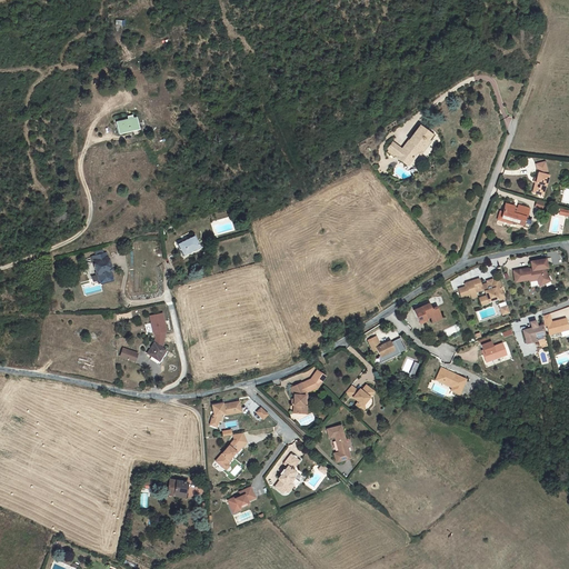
[(128,119),(116,122),(119,135),(132,131),(139,129),(138,123),(137,117),(132,118),(132,116),(128,117),(128,119)]
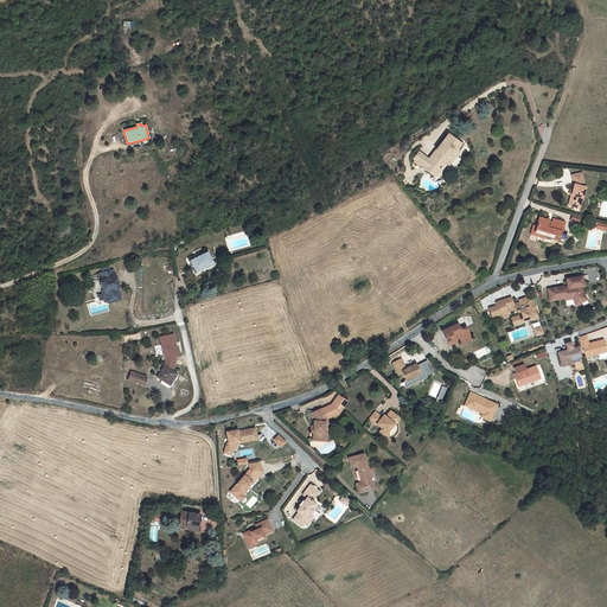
[(414,159),(415,160),(421,165),(423,166),(423,167),(425,165),(429,168),(433,165),(440,170),(445,163),(447,164),(462,144),(459,140),(458,141),(447,134),(428,159),(419,152),(414,159)]
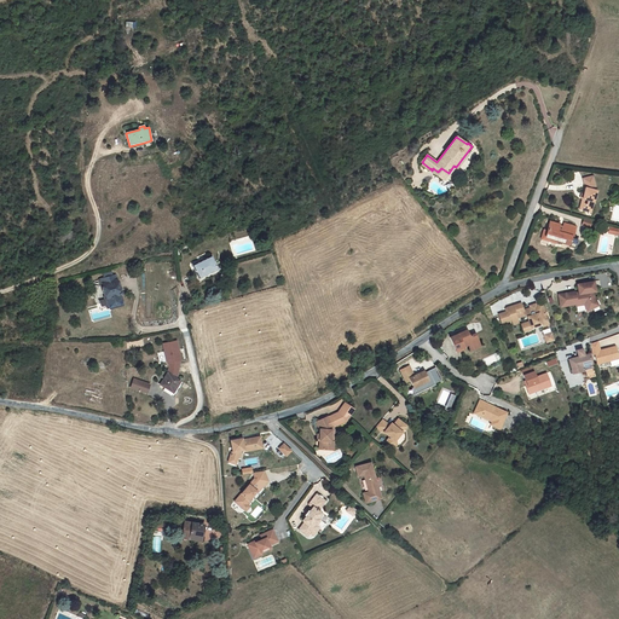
[(432,169),(431,171),(444,180),(449,173),(441,168),(438,172),(433,168),(432,171),(432,169)]
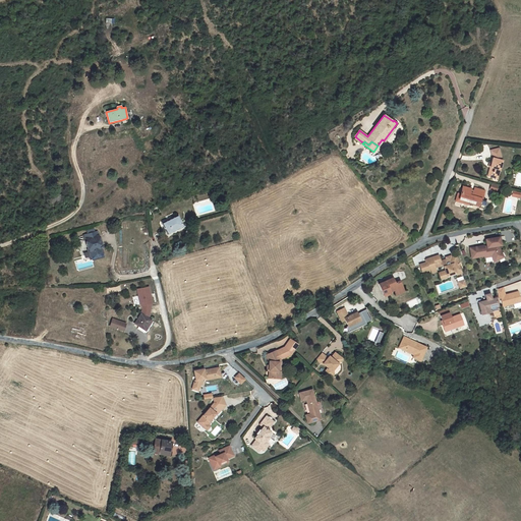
[(490,167),(487,176),(493,177),(495,173),(499,174),(502,161),(499,149),(490,151),(493,158),(491,164),(490,167)]
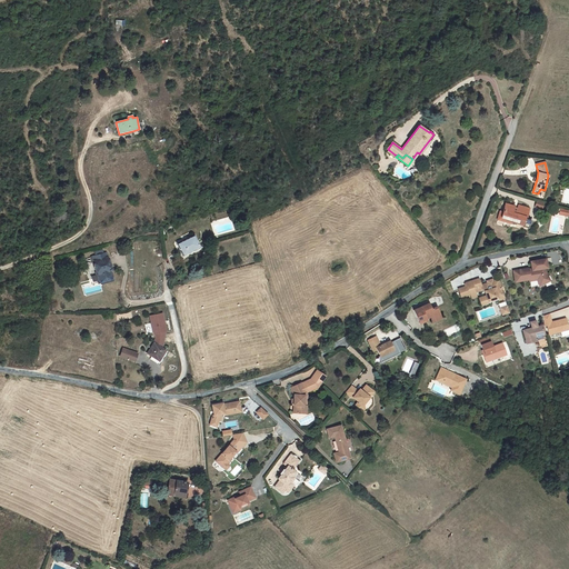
[(506,203),(503,212),(501,217),(507,219),(506,221),(512,223),(512,220),(517,222),(516,223),(522,225),(523,223),(525,223),(523,227),(528,229),(531,220),(525,218),(525,217),(527,217),(529,209),(518,206),(518,209),(515,208),(515,207),(506,203)]
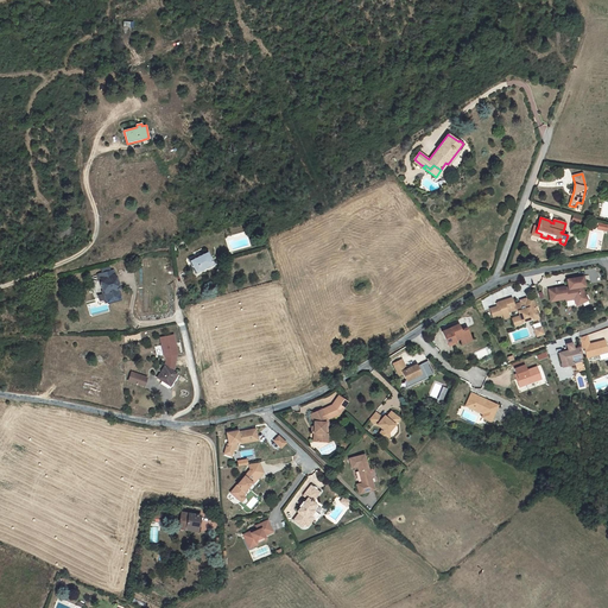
[(58,227),(58,238),(73,238),(73,227),(58,227)]
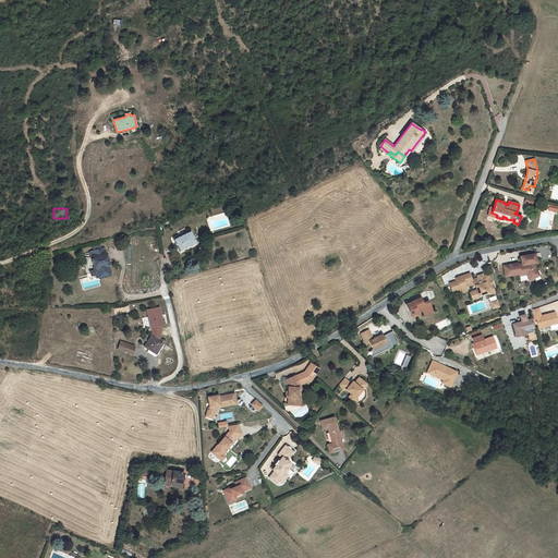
[(173,239),(180,251),(196,242),(191,231),(173,239)]
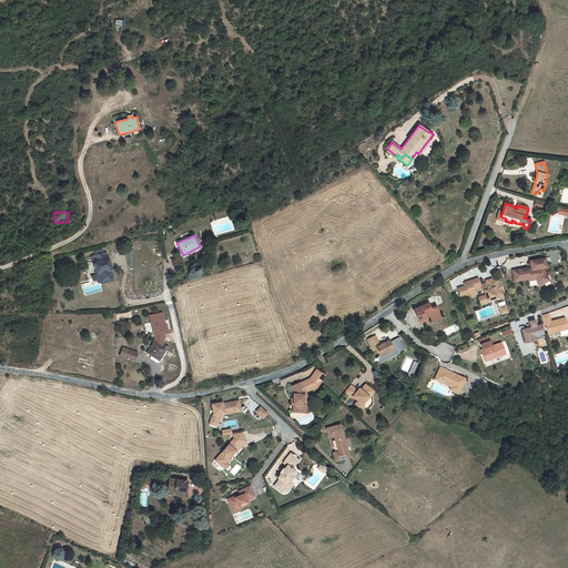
[(114,281),(107,252),(91,256),(100,284),(114,281)]
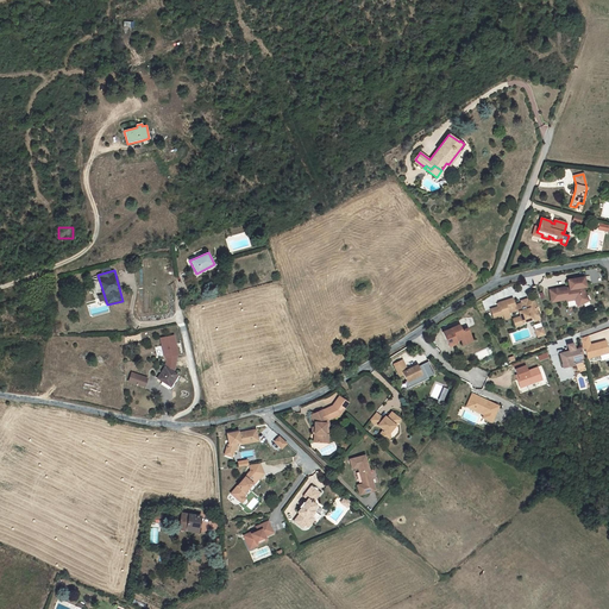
[(586,296),(582,288),(585,287),(584,277),(567,280),(570,288),(565,288),(565,287),(556,289),(557,301),(567,299),(567,301),(575,300),(577,303),(583,301),(582,299),(586,296)]
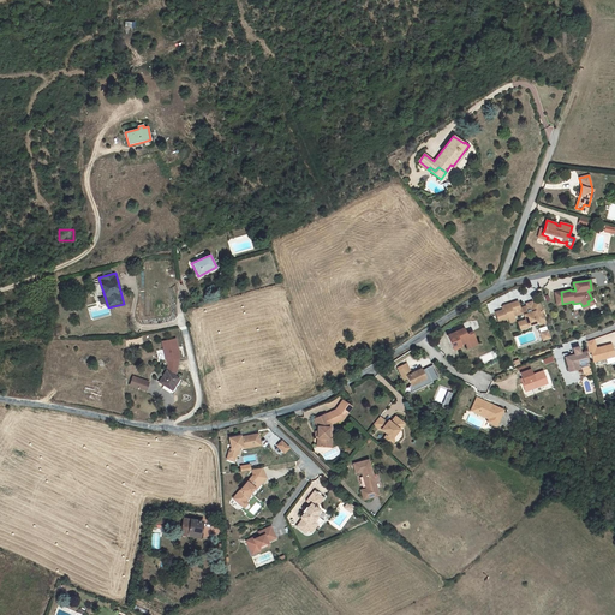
[(589,304),(583,306),(583,309),(595,304),(592,299),(587,302),(589,304)]
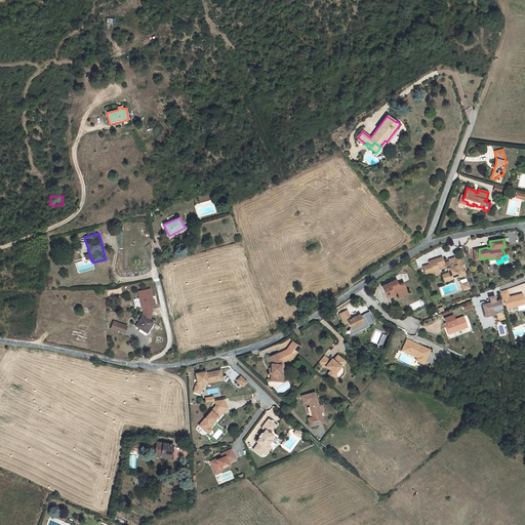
[(463,271),(459,257),(454,259),(455,260),(450,263),(450,260),(449,260),(444,263),(442,257),(430,261),(431,264),(433,270),(434,270),(434,271),(435,275),(440,274),(438,270),(445,268),(447,269),(448,273),(442,275),(444,282),(450,279),(450,278),(459,275),(458,272),(463,271)]
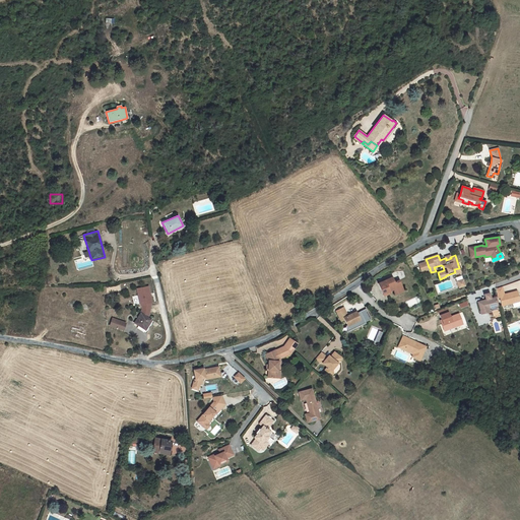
[(427,261),(418,264),(421,271),(430,268),(430,267),(429,267),(427,261)]
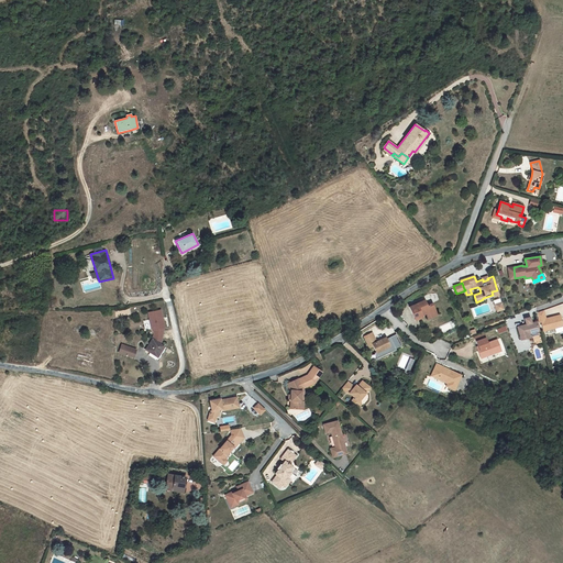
[(483,299),(498,295),(497,290),(492,291),(493,295),(483,298),(483,299)]
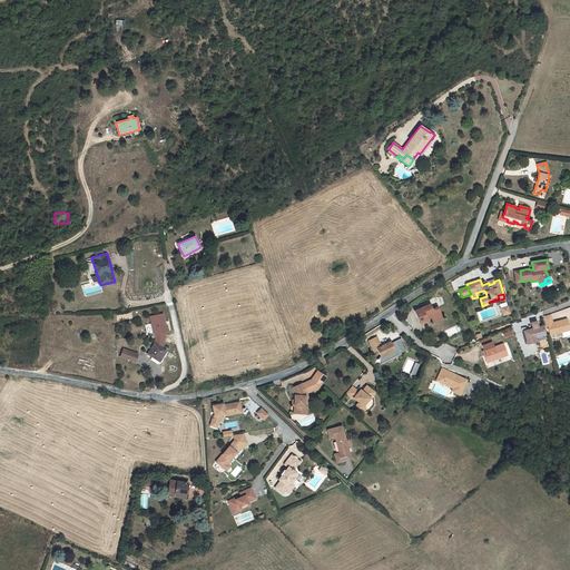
[(432,310),(430,304),(414,311),(420,324),(428,321),(426,318),(431,317),(432,318),(441,314),(438,307),(432,310)]
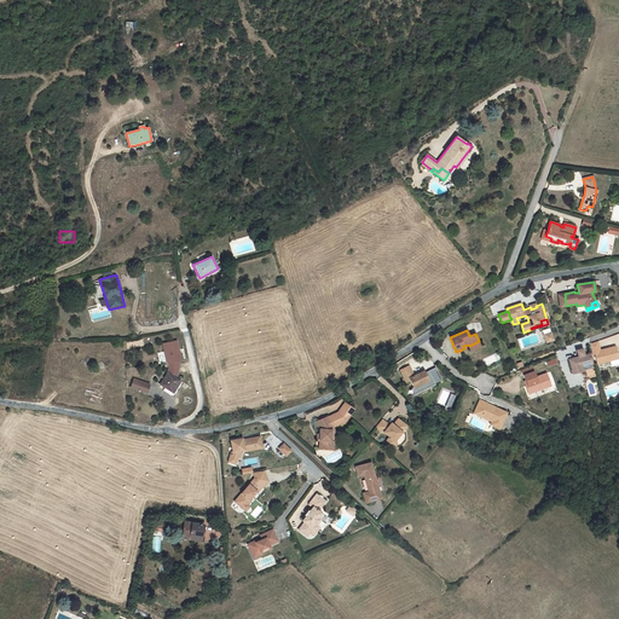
[(168,372),(177,379),(180,360),(177,341),(163,343),(167,363),(168,363),(169,368),(168,372)]
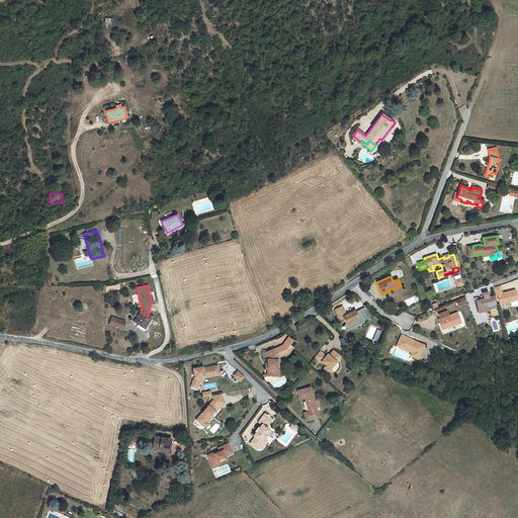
[(515,289),(497,294),(500,305),(517,299),(515,289)]
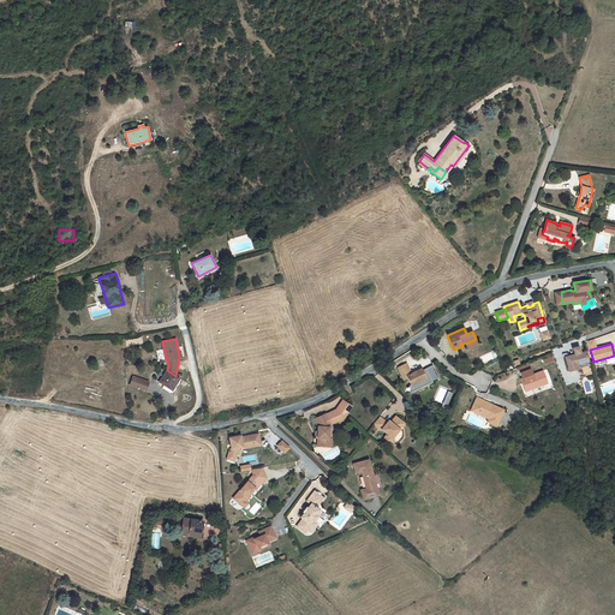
[(574,354),(565,357),(568,371),(579,369),(578,364),(577,363),(587,360),(586,352),(580,353),(579,346),(573,348),(574,354)]
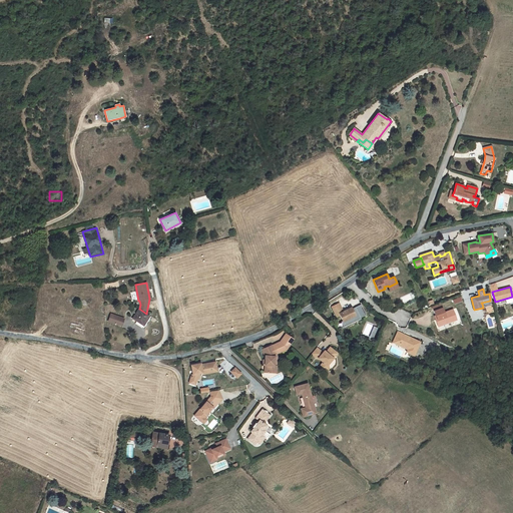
[(339,303),(332,307),(337,317),(340,315),(343,322),(344,321),(354,316),(355,316),(352,308),(343,312),(339,303)]
